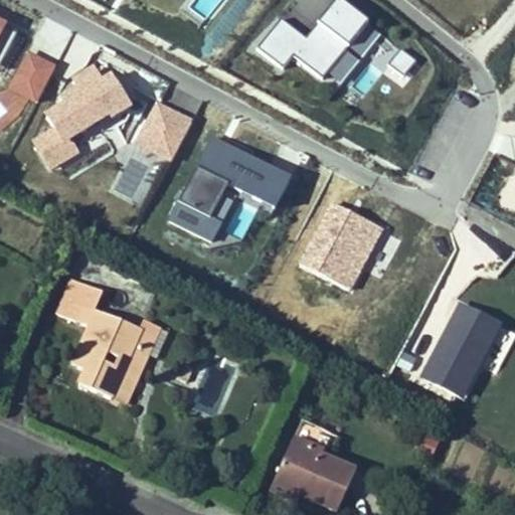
[(402,87),(419,62),(365,24),(369,19),(342,0),(331,0),(306,36),(278,17),(249,55),(277,74),(291,56),(340,92),(339,93),(358,106),(365,95),(381,72),(402,87)]
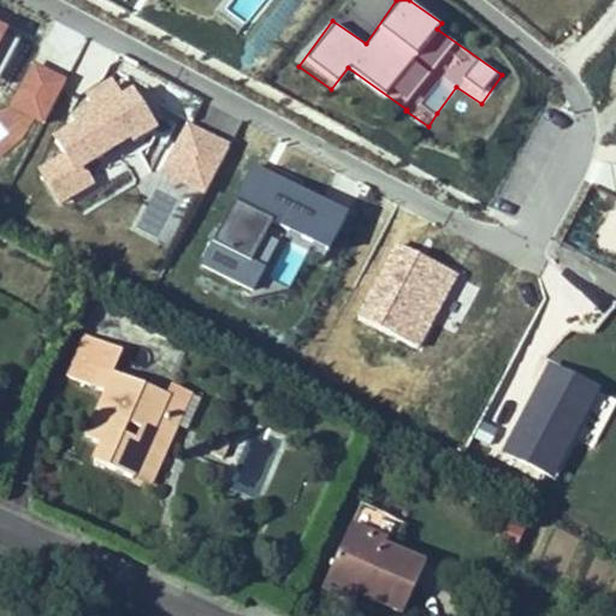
[(4,35),(0,41),(0,71),(15,41),(4,35)]
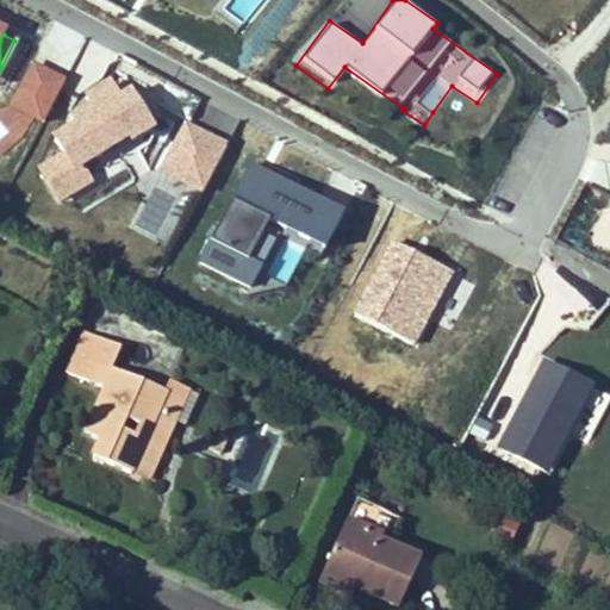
[(6,106),(41,124),(67,76),(32,57),(6,106)]
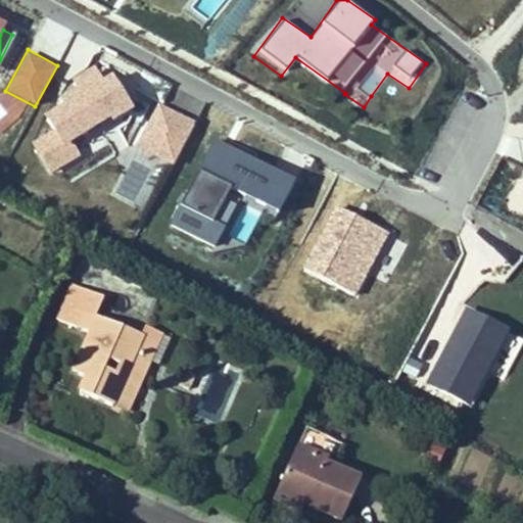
[(30,143),(49,174),(82,154),(74,140),(129,106),(104,66),(38,106),(52,130),(30,143)]
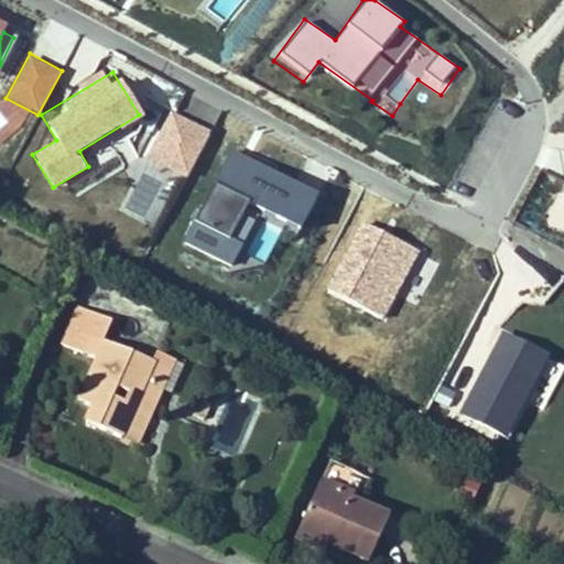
[(169,109),(145,158),(188,177),(210,129),(169,109)]
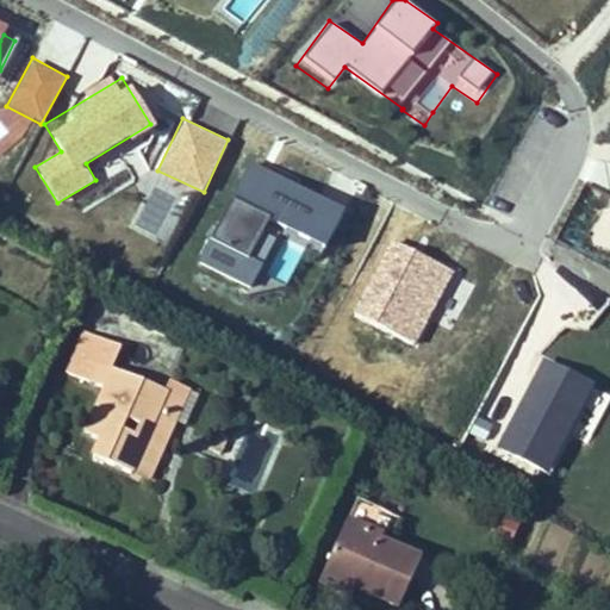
[(323,250),(344,204),(247,159),(199,261),(253,286),(279,230),(323,250)]
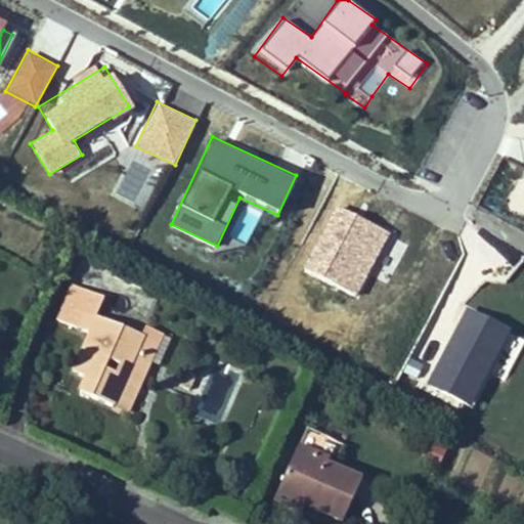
[(303,270),(359,296),(390,229),(333,204),(303,270)]
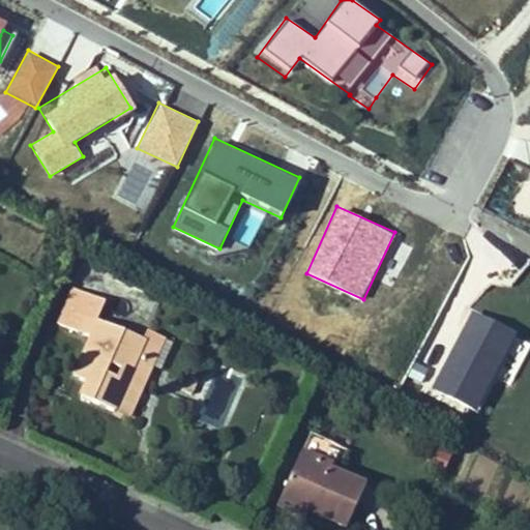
[(480,406),(493,373),(514,381),(529,337),(529,336),(468,316),(441,391),(480,406)]
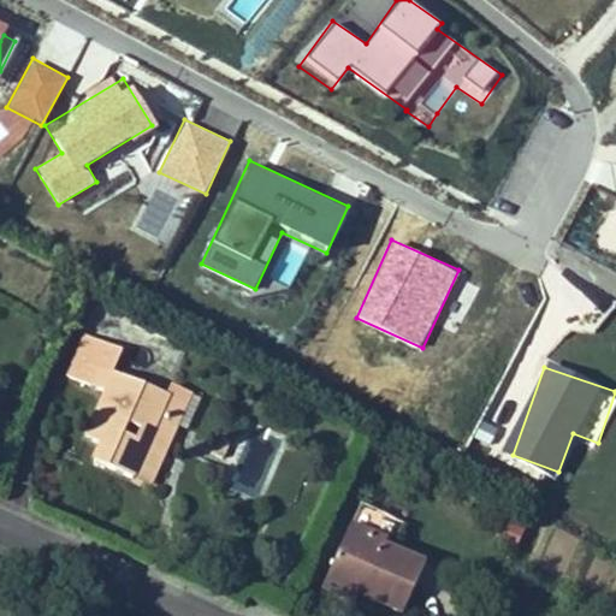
[(159,419),(166,400),(94,369),(86,389),(102,395),(83,440),(101,448),(94,463),(131,480),(144,449),(163,456),(175,430),(176,426),(159,419)]
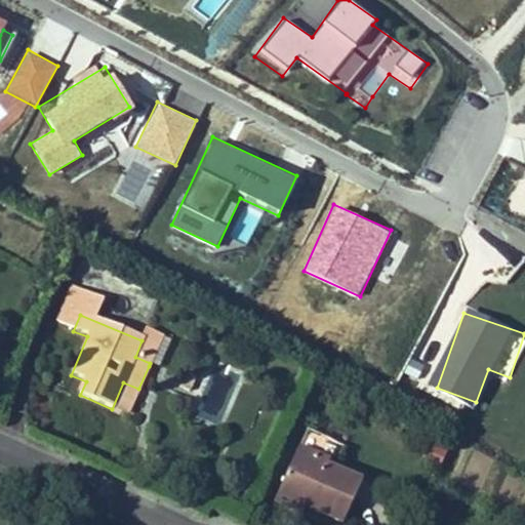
[(150,363),(149,366),(160,371),(171,344),(160,338),(156,348),(150,363)]
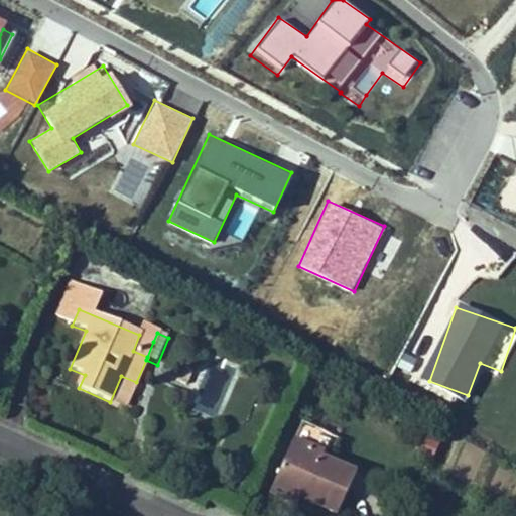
[(153,342),(139,335),(133,351),(147,357),(153,342)]
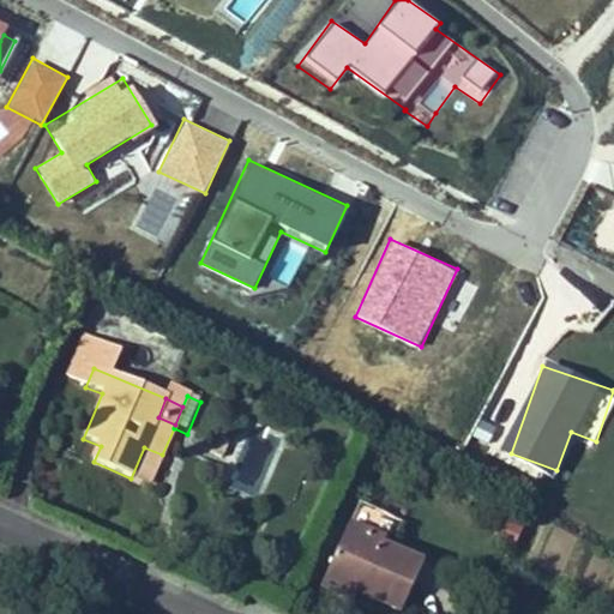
[(144,447),(131,479),(149,486),(162,455),(144,447)]
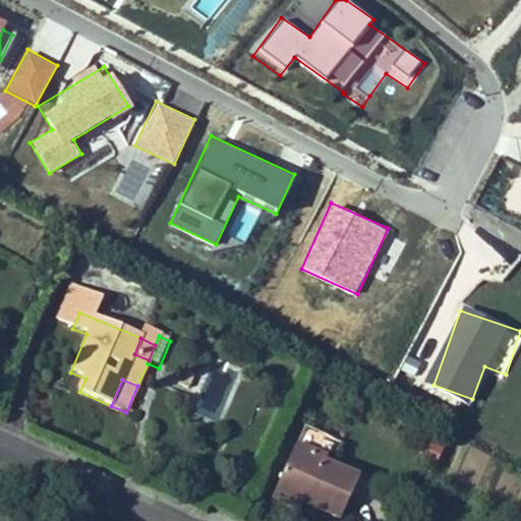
[(336,518),(353,480),(287,450),(270,487),(298,501),(336,518)]
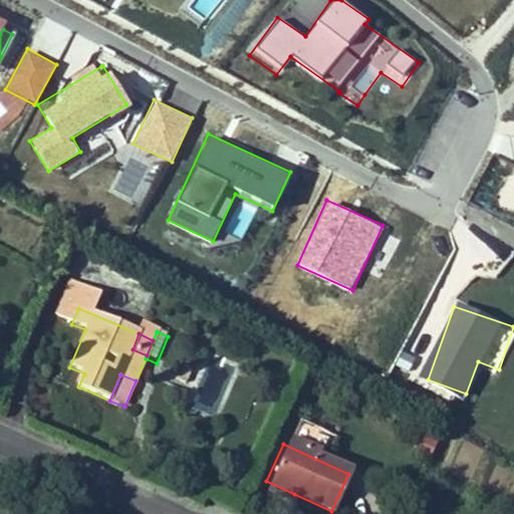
[(294,494),(266,481),(262,489),(290,503),(294,494)]
